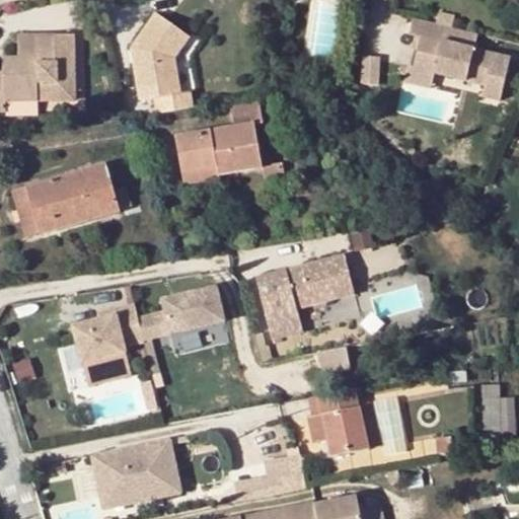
[(432,20),(447,23),(450,12),(435,9),(432,20)]
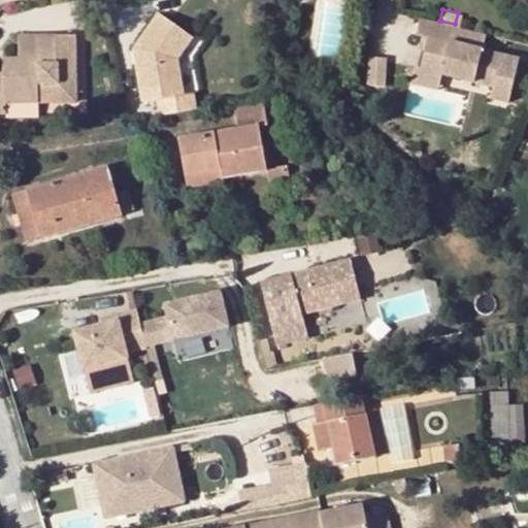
[(156,98),(159,114),(195,108),(192,92),(182,94),(175,58),(191,35),(157,12),(132,47),(136,51),(137,62),(134,63),(140,100),(156,98)]
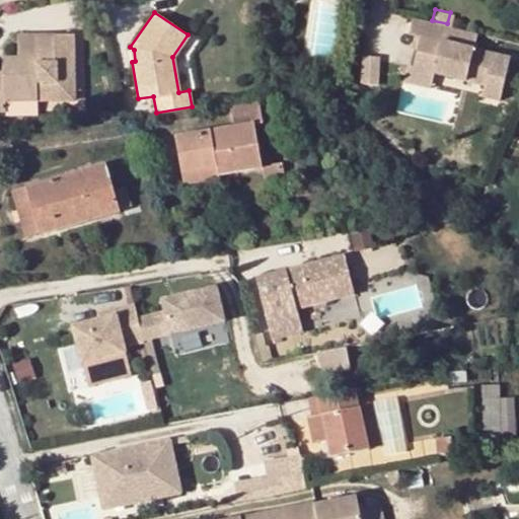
[(432,20),(409,14),(404,31),(417,34),(410,65),(430,69),(482,79),(479,89),(497,94),(506,55),(469,46),(473,30),(448,24),(432,20)]
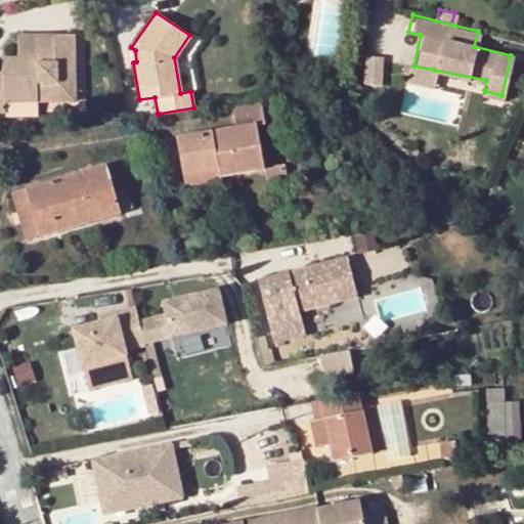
[(76,34),(18,33),(18,55),(4,55),(3,71),(0,71),(0,110),(6,111),(6,100),(37,101),(74,101),(76,34)]
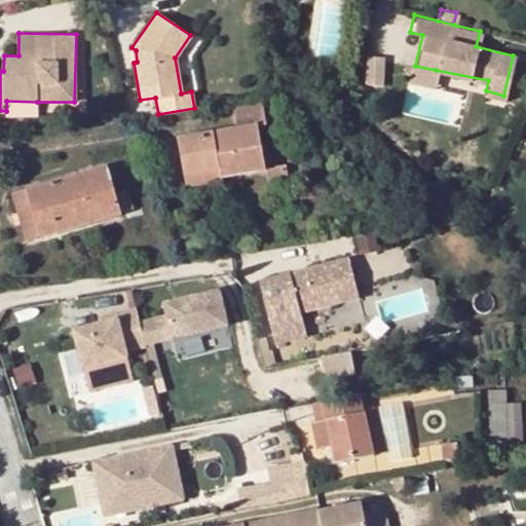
[(368,58),(369,85),(386,85),(386,58),(368,58)]
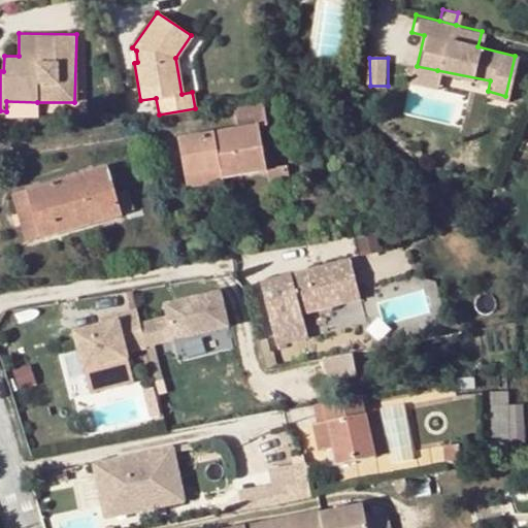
[(434,85),(437,70),(417,66),(410,65),(408,80),(434,85)]
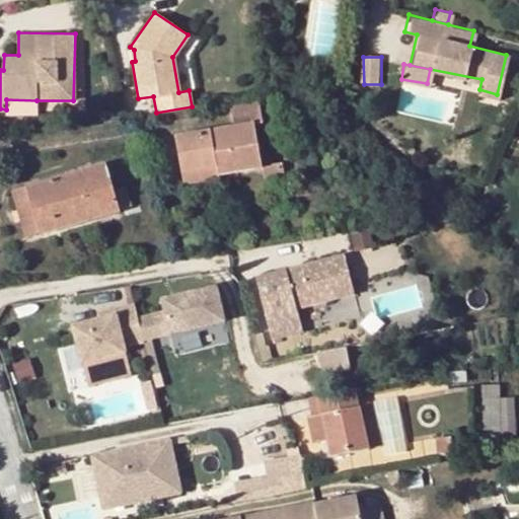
[(216,175),(262,167),(253,123),(261,122),(255,95),(228,100),(232,126),(175,135),(182,171),(214,166),(216,175)]
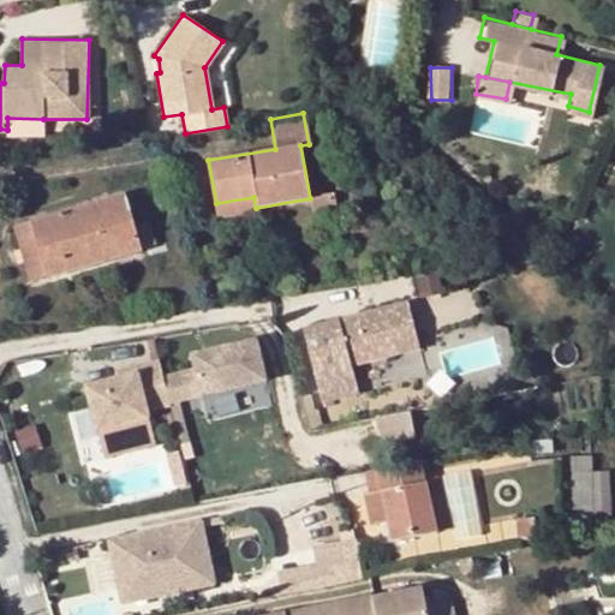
[(7,130),(7,133),(45,135),(43,119),(7,118),(7,130)]
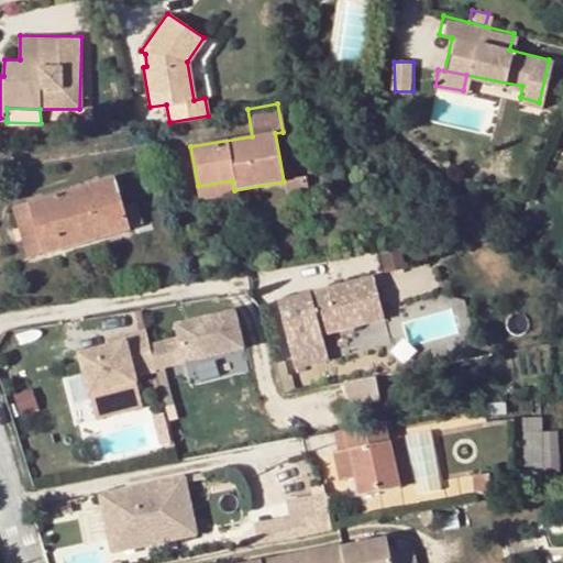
[(112,177),(29,202),(37,233),(44,253),(128,229),(128,225),(140,223),(134,202),(121,206),(112,177)]
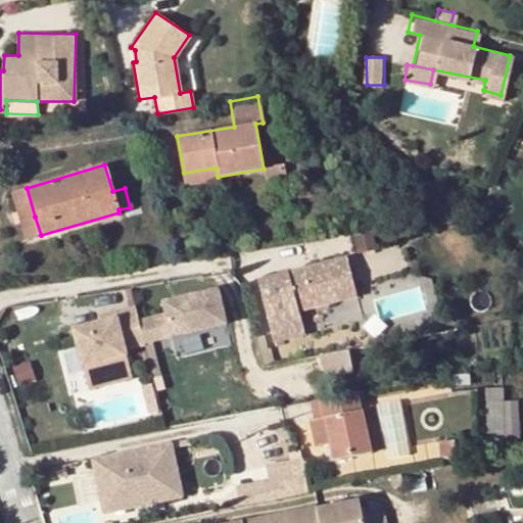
[(283,165),(264,169),(267,186),(286,183),(283,165)]
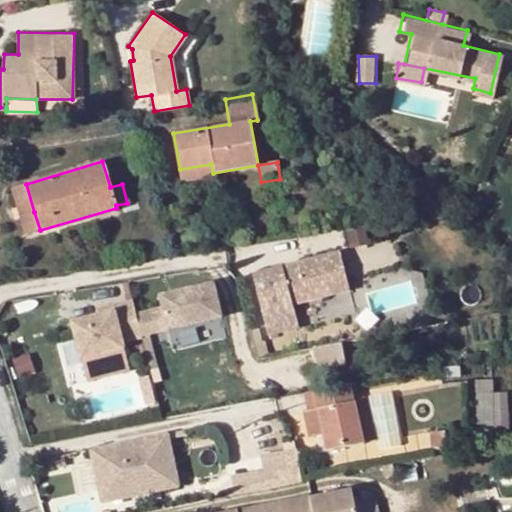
[(181,179),(213,173),(211,164),(180,169),(181,179)]
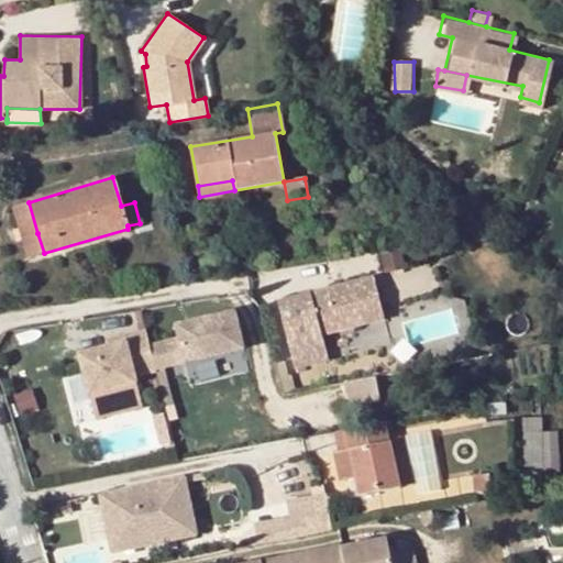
[(29,202),(14,207),(23,236),(37,233),(29,202)]
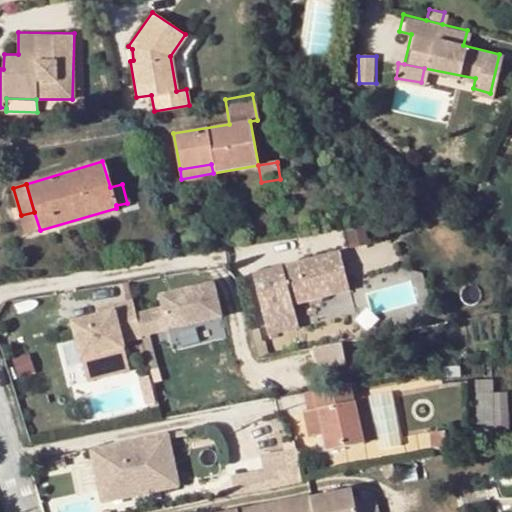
[(341,233),(317,239),(321,255),(345,249),(341,233)]
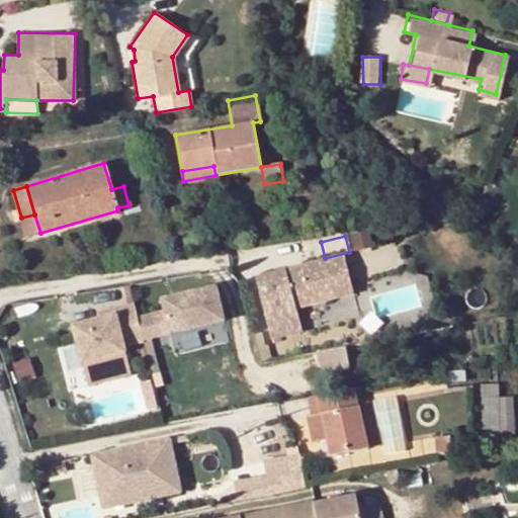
[(344,255),(255,278),(271,339),(301,331),(296,307),(353,292),(344,255)]
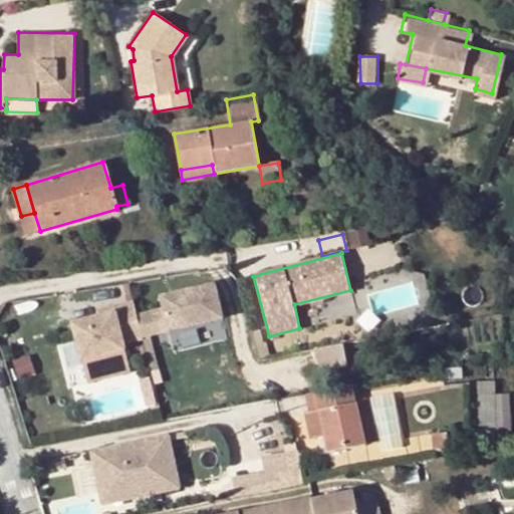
[(162,309),(135,316),(141,336),(220,315),(212,283),(159,297),(162,309)]
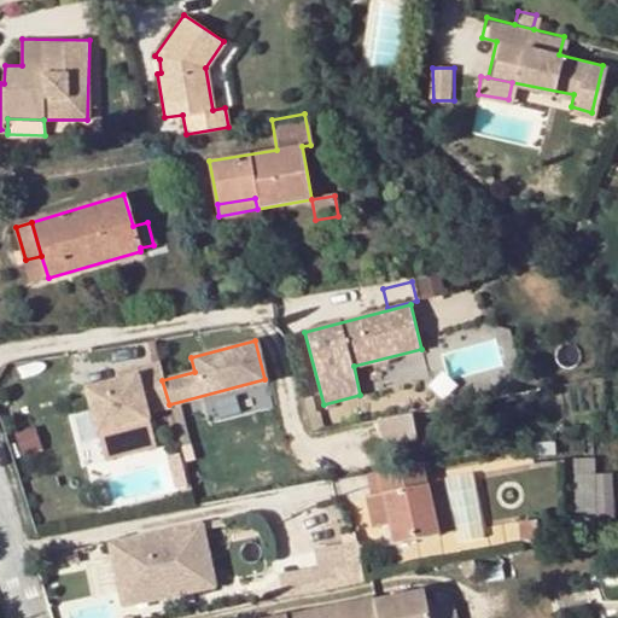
[(162,380),(158,362),(134,369),(135,375),(116,380),(85,389),(97,433),(149,420),(146,413),(169,407),(169,404),(162,380)]
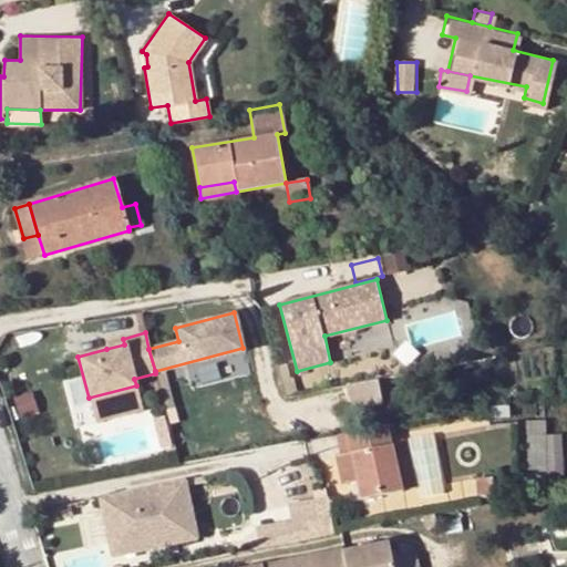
[(105,343),(106,349),(124,344),(123,339),(105,343)]
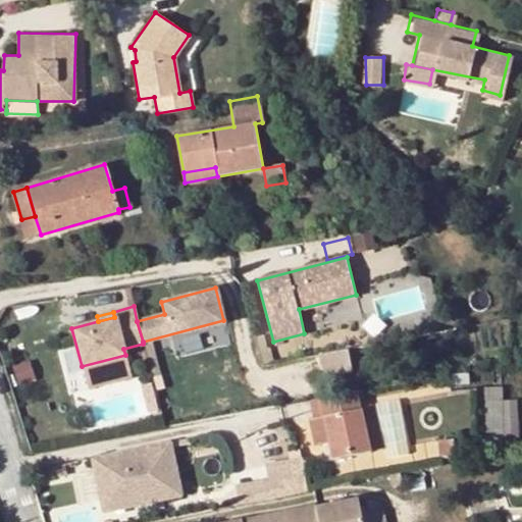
[(347,349),(320,354),(323,375),(351,370),(347,349)]
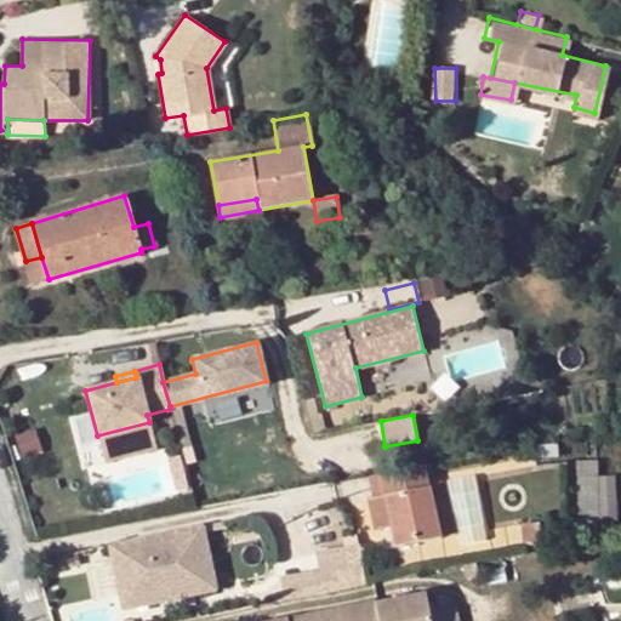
[(558,438),(540,440),(541,457),(558,455),(558,438)]
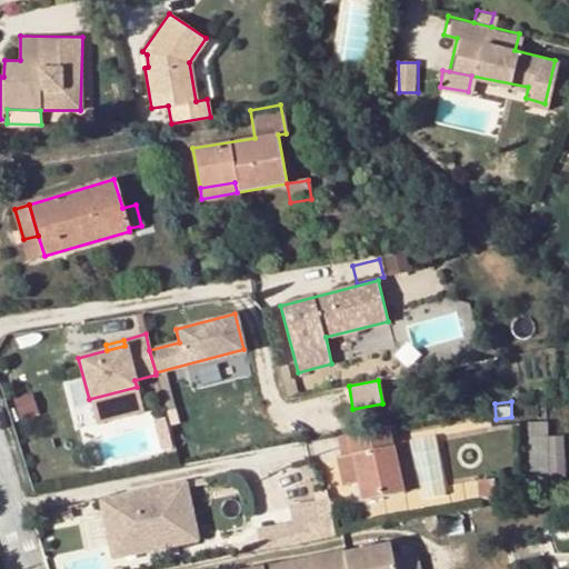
[(547,436),(522,436),(522,481),(547,480),(547,436)]
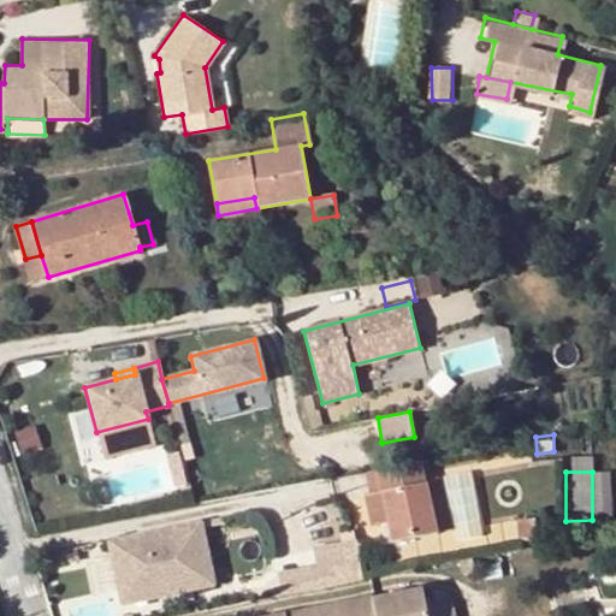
[(432,509),(448,507),(442,478),(365,495),(371,525),(385,522),(389,542),(437,532),(432,509)]
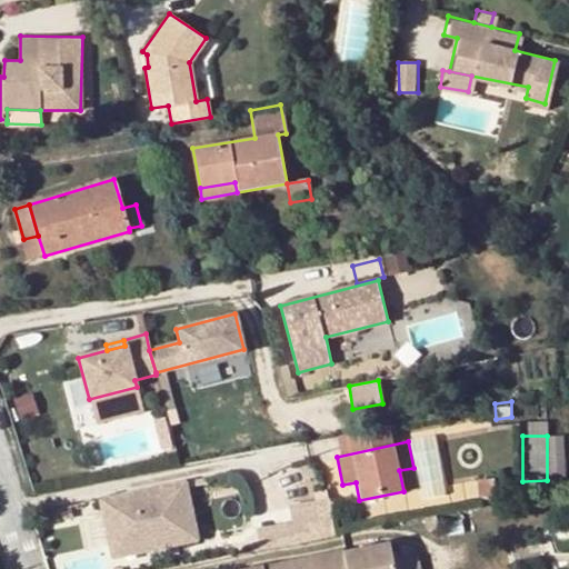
[(337,457),(319,461),(325,489),(342,485),(337,457)]
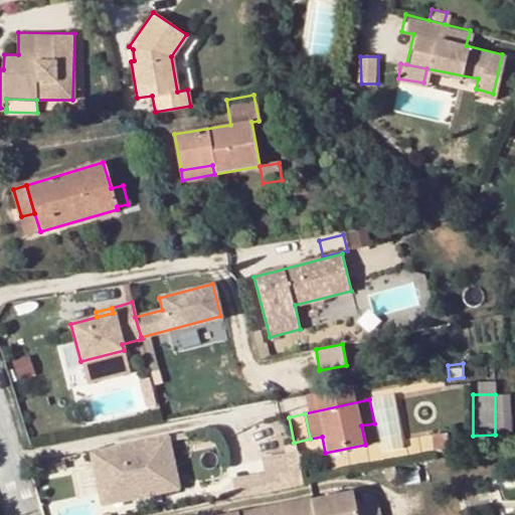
[(378,443),(374,423),(361,425),(365,445),(378,443)]
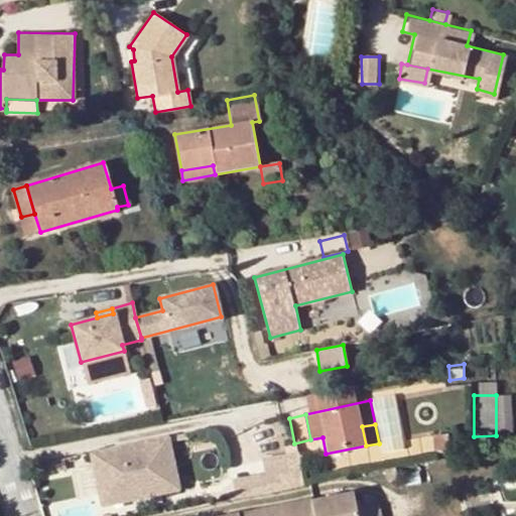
[(449,448),(447,434),(432,435),(433,450),(449,448)]
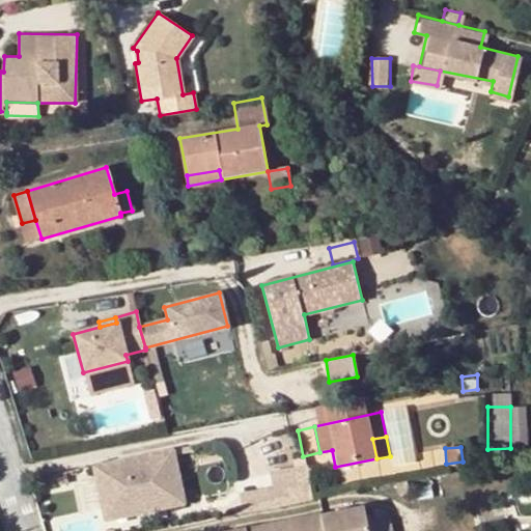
[(121,499),(151,495),(154,495),(149,463),(124,466),(126,471),(88,476),(92,503),(121,499)]
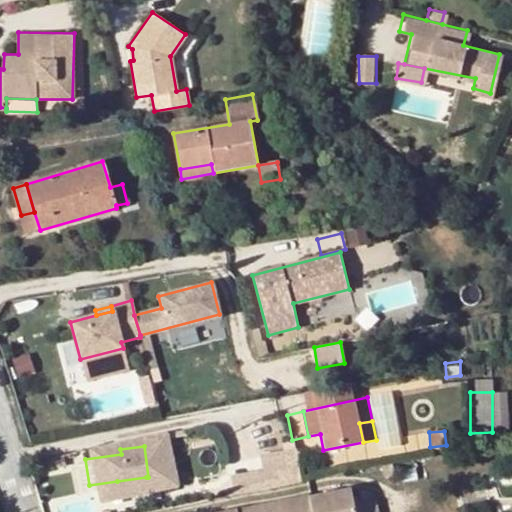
[(262,457),(266,473),(293,468),(289,452),(262,457)]
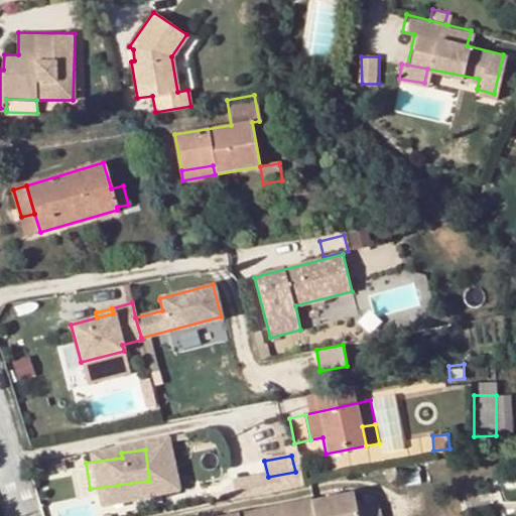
[(298,484),(295,472),(268,477),(271,488),(298,484)]
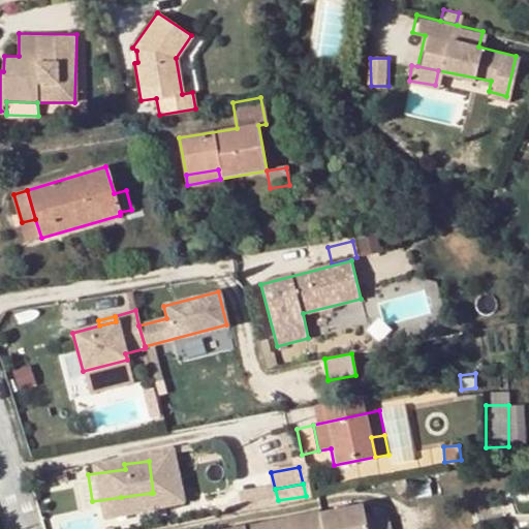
[(153,505),(151,493),(121,497),(123,509),(153,505)]
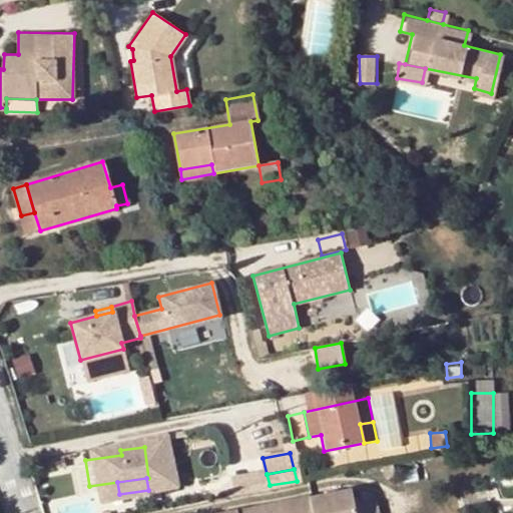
[(265,505),(234,512),(233,512),(377,512),(373,487),(308,500),(306,497),(275,503),(275,510),(267,512),(265,505)]
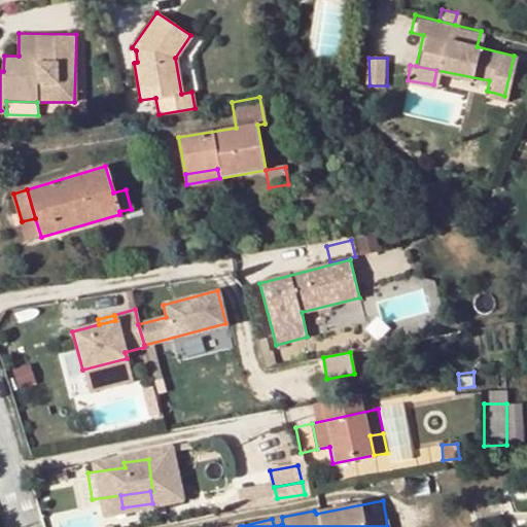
[(115,519),(115,526),(131,526),(129,517),(115,519)]
